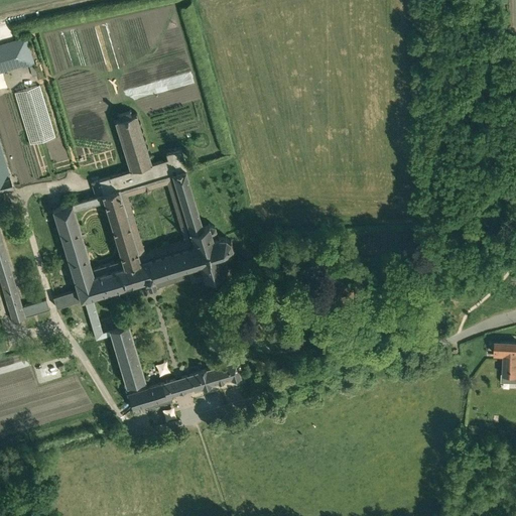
[(34,62),(27,38),(0,45),(0,69),(20,63),(21,67),(34,62)]
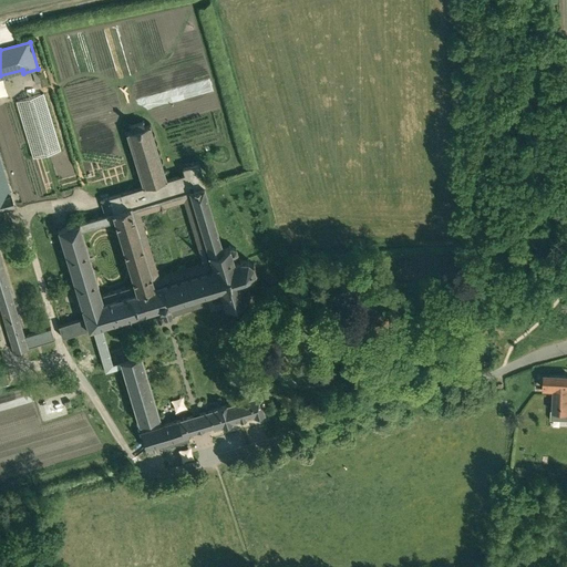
[(61,151),(43,93),(17,101),(33,158),(61,151)]
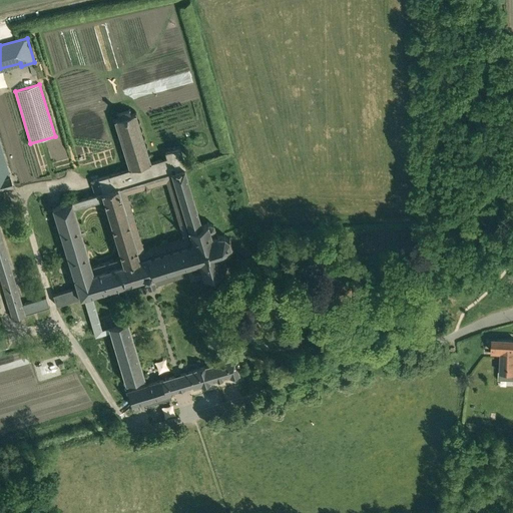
[(138,384),(134,385),(133,381),(144,377),(127,322),(109,328),(102,329),(92,295),(148,278),(198,263),(200,270),(203,277),(222,271),(219,258),(223,258),(228,252),(231,245),(229,239),(223,235),(216,234),(212,236),(209,223),(202,225),(185,169),(187,168),(181,148),(165,153),(166,157),(150,162),(135,114),(115,121),(130,169),(90,181),(94,196),(53,208),(77,287),(54,295),(57,306),(81,297),(81,298),(84,297),(96,336),(110,332),(131,406),(133,405),(134,409),(138,408),(138,406),(137,404),(171,394),(170,391),(192,384),(193,388),(210,383),(239,374),(235,359),(206,368),(205,366),(196,369),(196,371),(139,387),(138,384)]
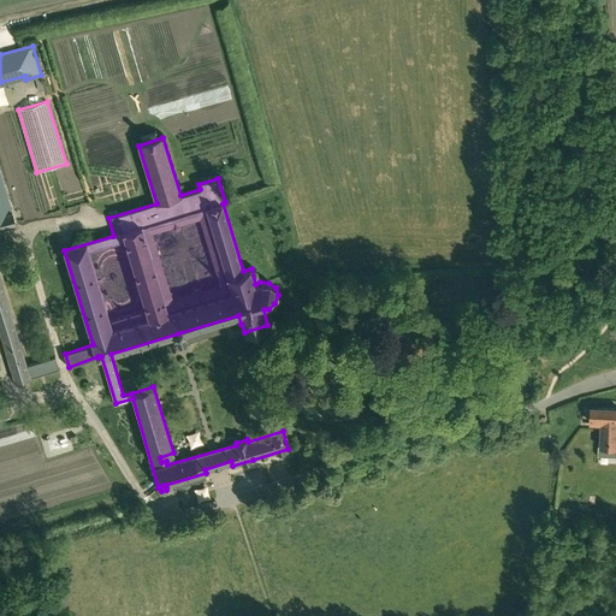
[(0,227),(17,224),(17,223),(0,167),(0,333),(15,383),(60,369),(57,356),(28,365),(0,272),(0,227)]
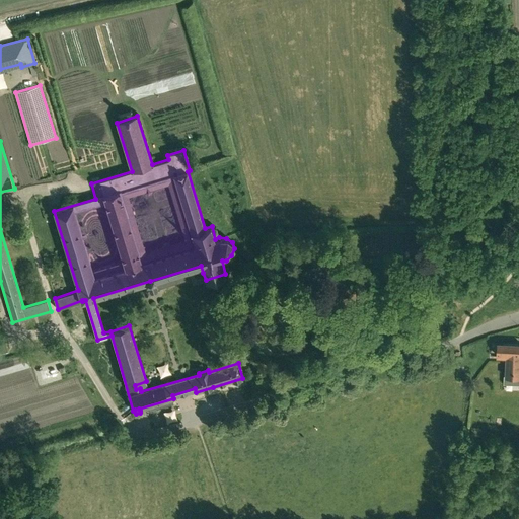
[(518,343),(499,343),(498,356),(507,356),(507,360),(518,360),(518,343)]
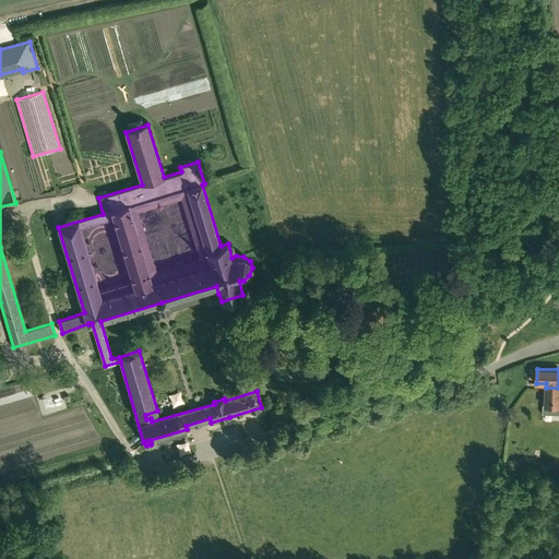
[(558,388),(546,388),(546,405),(558,405),(558,388)]
